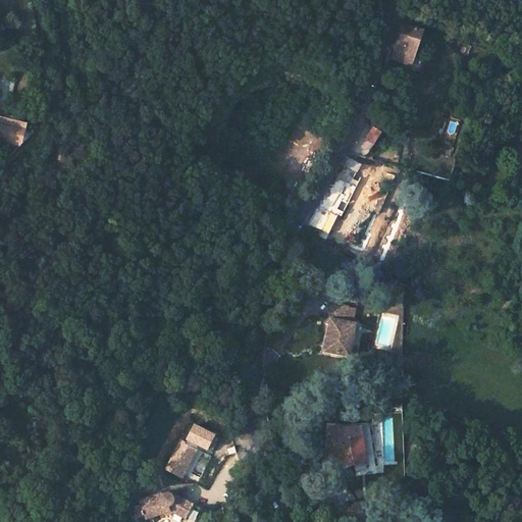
[(395,61),(411,66),(422,31),(405,25),(395,61)]
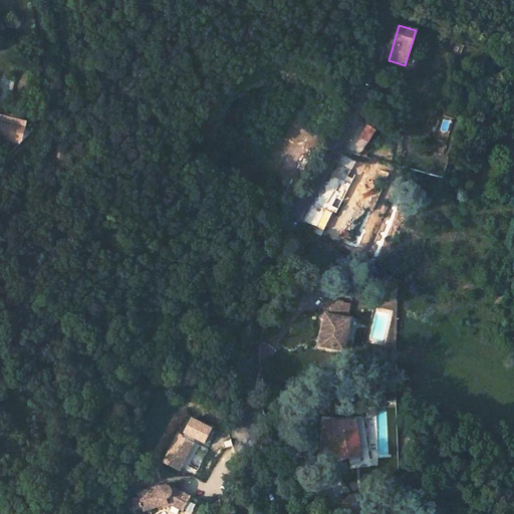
[(430,34),(425,50),(432,52),(437,36),(430,34)]
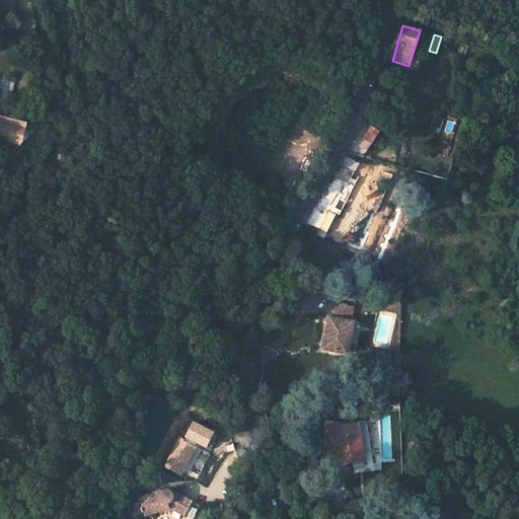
[(6,120),(0,118),(0,138),(21,144),(34,131),(24,129),(26,122),(6,117),(6,120)]
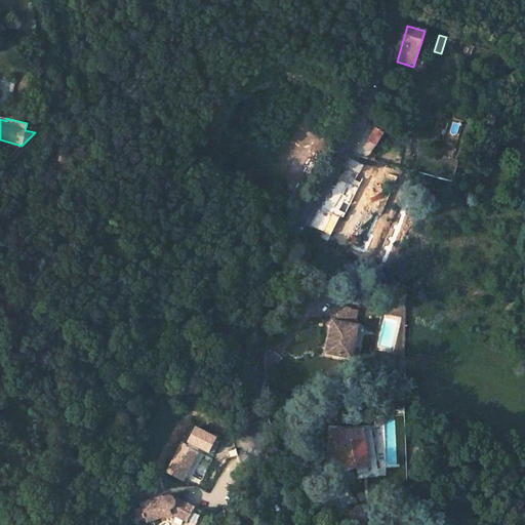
[(369,140),(378,147),(386,135),(377,129),(369,140)]
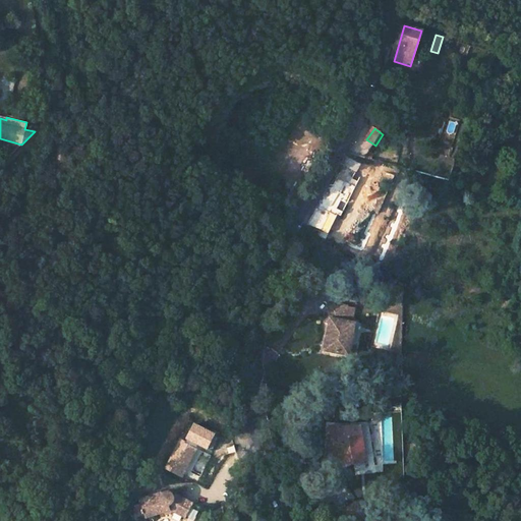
[(344,167),(358,174),(362,167),(348,160),(344,167)]
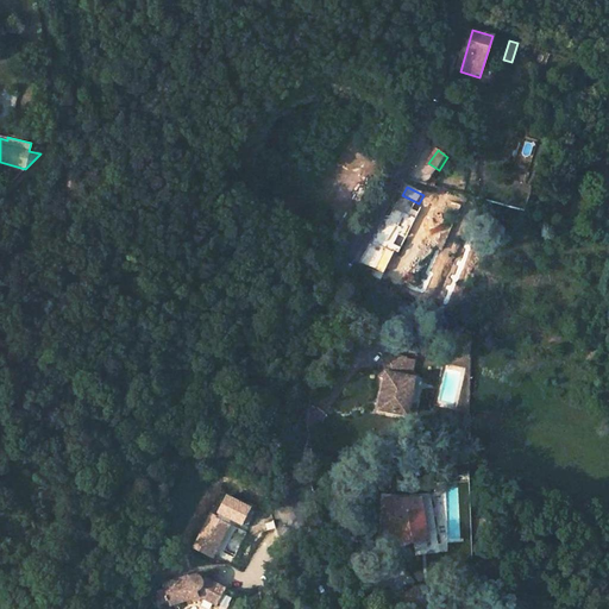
[(439,194),(434,206),(441,209),(443,205),(458,212),(462,205),(446,199),(446,196),(439,194)]
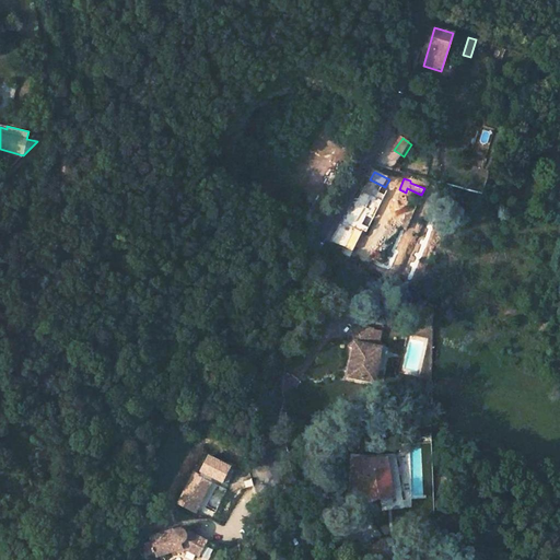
[(373,233),(382,217),(365,208),(364,211),(361,209),(356,220),(360,221),(357,225),(373,233)]
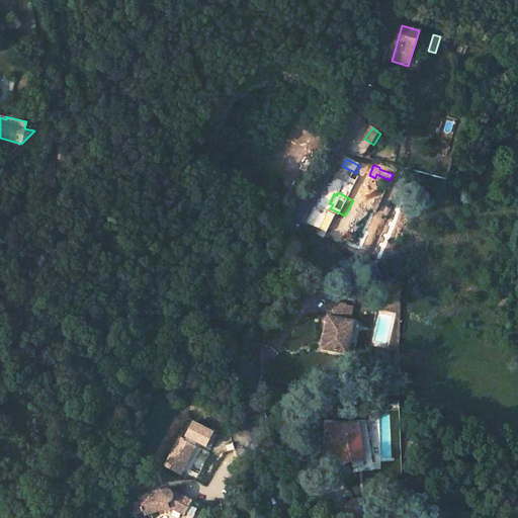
[(352,321),(341,319),(343,305),(325,301),(323,321),(327,321),(322,348),(347,352),(352,321)]
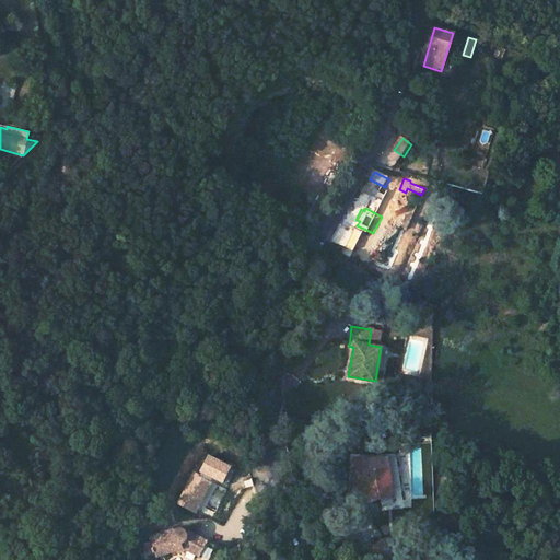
[(363,498),(363,503),(370,504),(373,503),(380,494),(395,490),(388,458),(372,459),(353,457),(351,497),(363,498)]
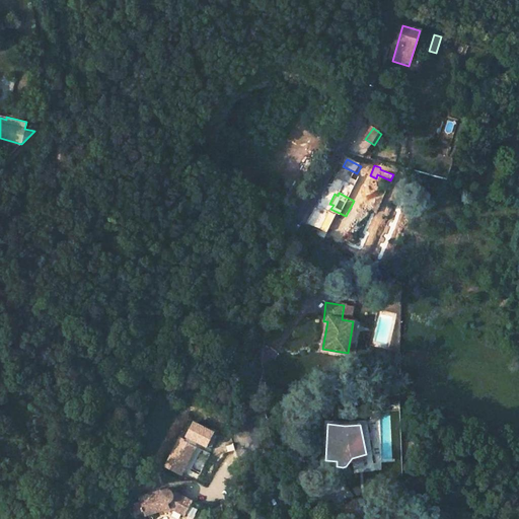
[(366,454),(352,458),(353,464),(367,461),(366,454)]
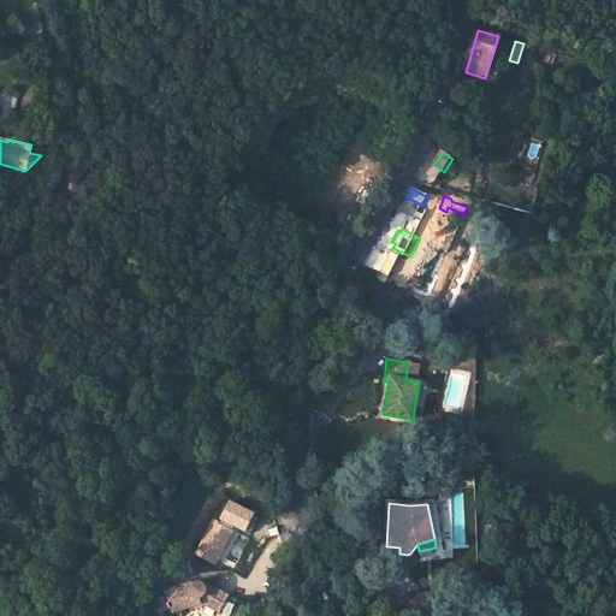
[(203,603),(226,615),(232,615),(241,604),(242,602),(211,585),(208,588),(203,585),(206,581),(197,578),(195,581),(191,579),(164,588),(166,596),(160,597),(163,610),(171,608),(172,614),(203,603)]
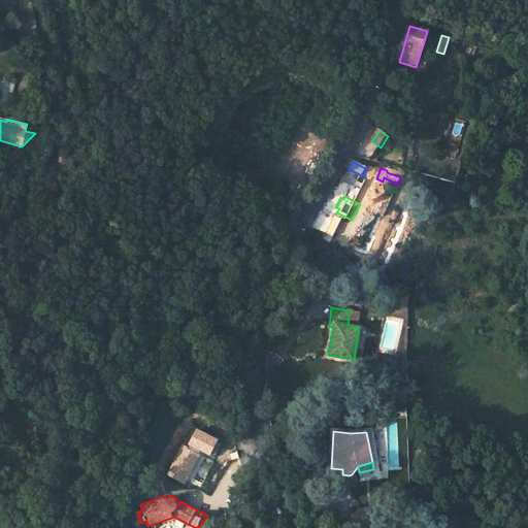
[(349,521),(352,526),(364,518),(361,514),(349,521)]
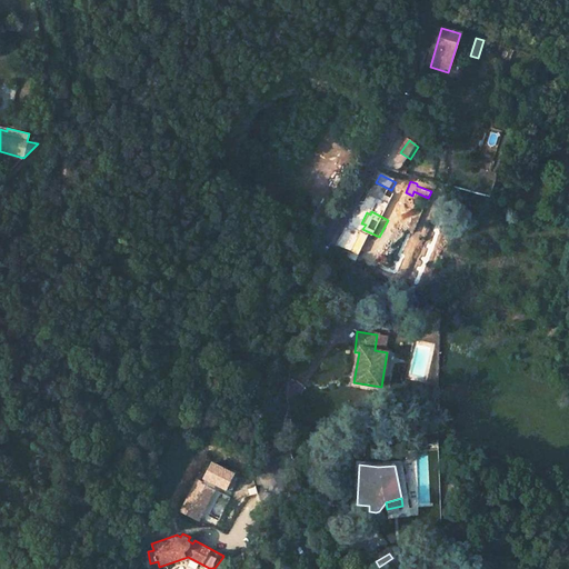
[(379,567),(380,568),(411,568),(401,555),(395,560),(393,560),(392,558),(379,567)]
